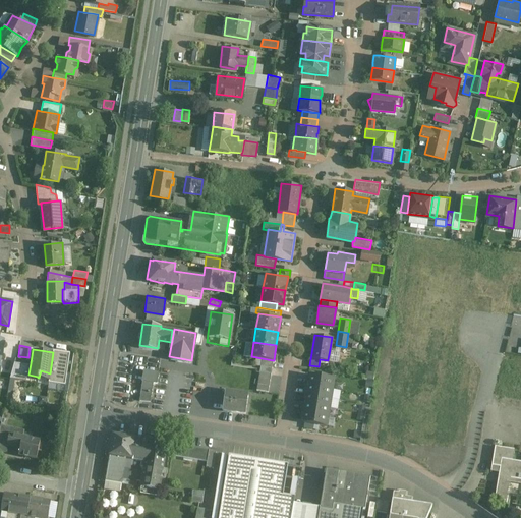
[(337,350),(330,349),(328,359),(338,360),(339,353),(336,352),(337,350)]
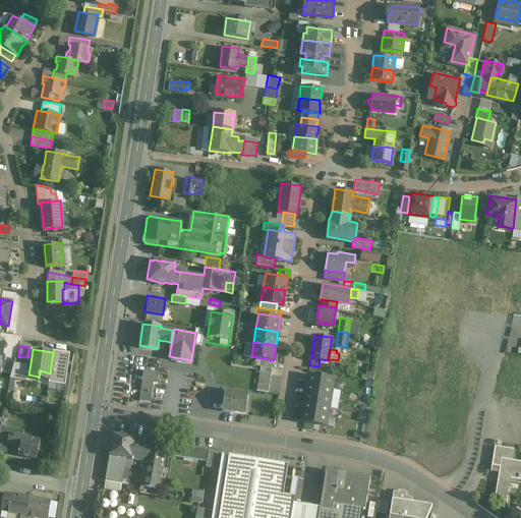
[(69,354),(53,352),(50,373),(66,376),(69,354)]
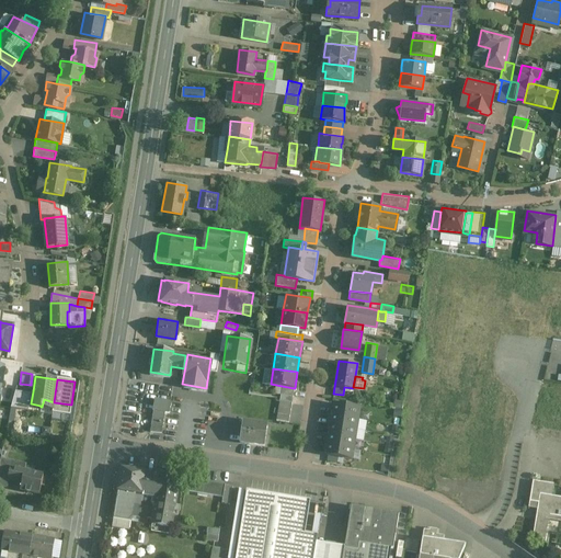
[(294,388),(282,386),(281,393),(292,395),(294,388)]
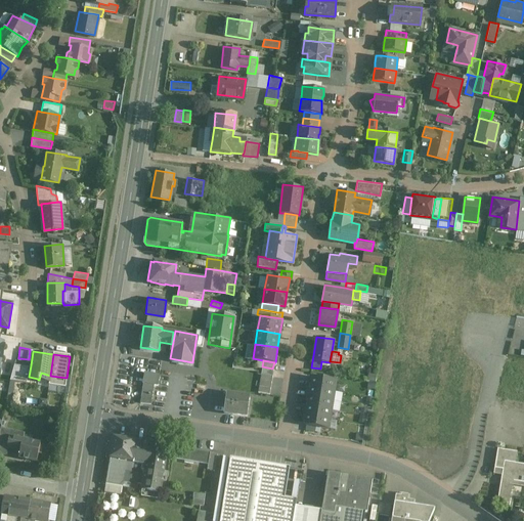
[(31,365),(14,362),(10,379),(26,381),(27,377),(29,377),(31,365)]
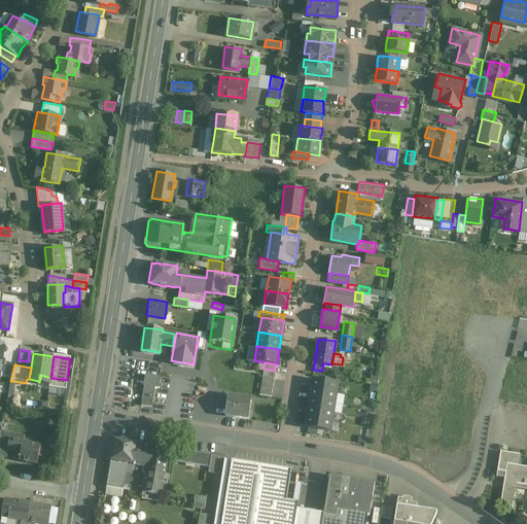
[(157,376),(145,374),(144,384),(141,404),(151,405),(152,385),(156,386),(157,376)]
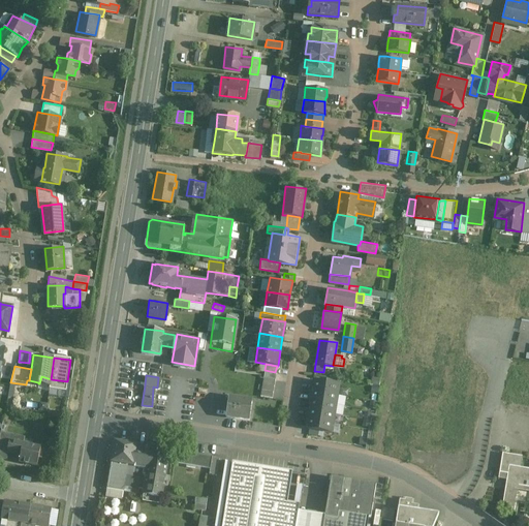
[(275,377),(263,376),(260,394),(272,396),(275,377)]
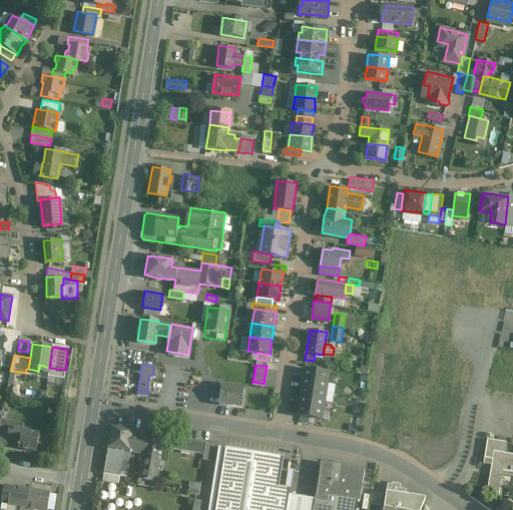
[(329,372),(304,368),(303,374),(305,375),(304,378),(327,382),(329,372)]
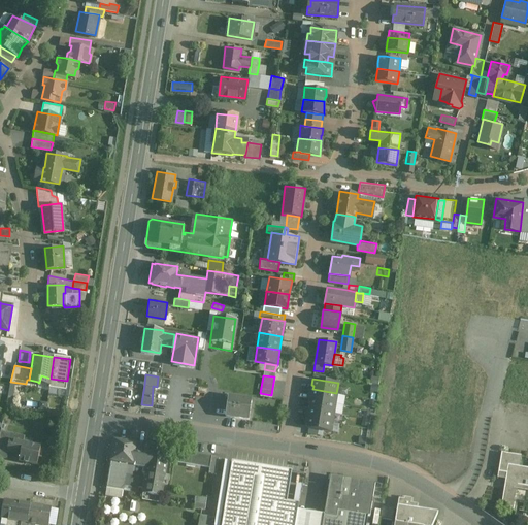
[(336,393),(312,389),(312,392),(310,392),(309,398),(335,402),(336,393)]
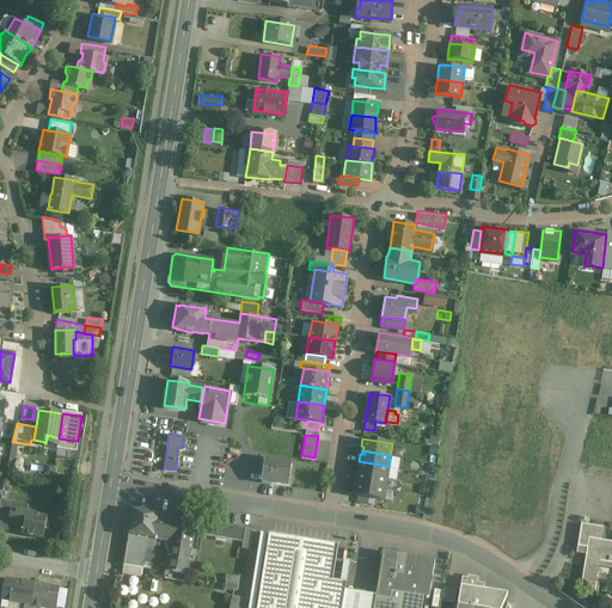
[(291,461),(264,456),(262,479),(287,483),(291,461)]
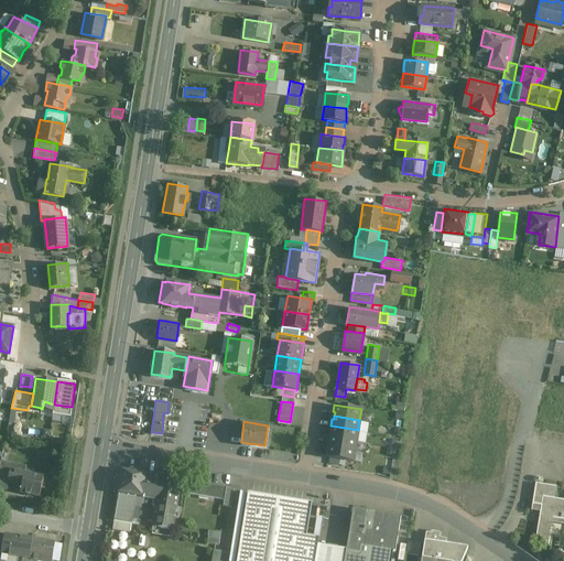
[(358,430),(331,425),(329,431),(332,432),(331,435),(356,440),(358,430)]
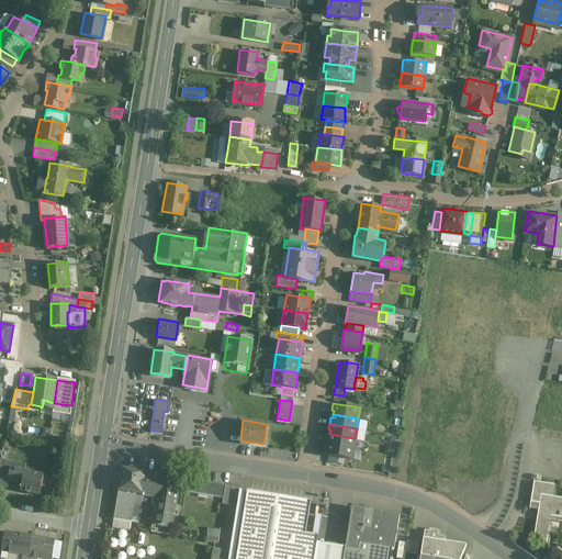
[(355,438),(329,434),(329,437),(327,437),(326,444),(353,448),(355,438)]
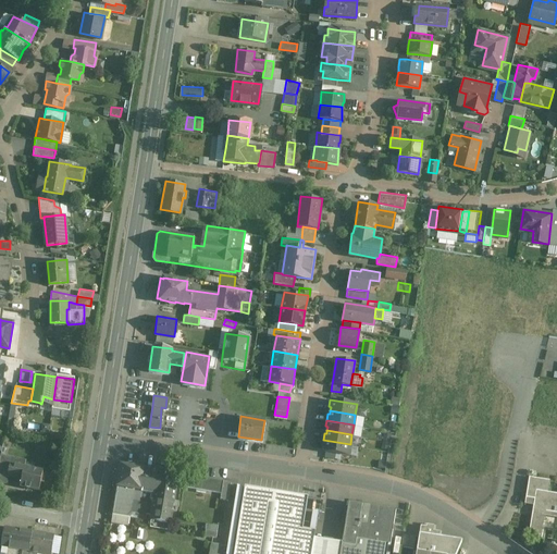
[(382,445),(390,447),(393,432),(385,430),(382,445)]
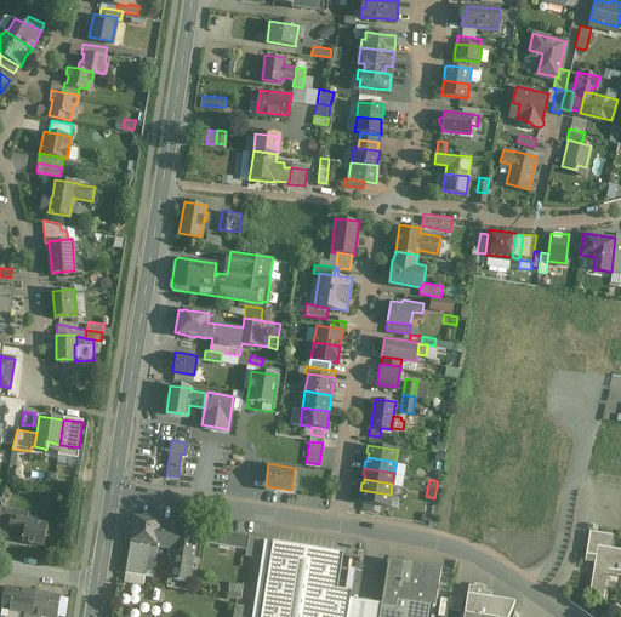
[(391,495),(360,490),(359,496),(362,497),(360,501),(388,506),(391,495)]
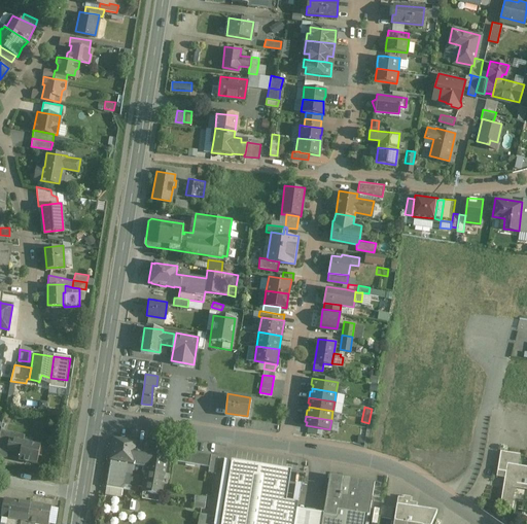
[(25,433),(0,427),(0,428),(0,445),(2,435),(9,438),(23,441),(23,440),(25,433)]
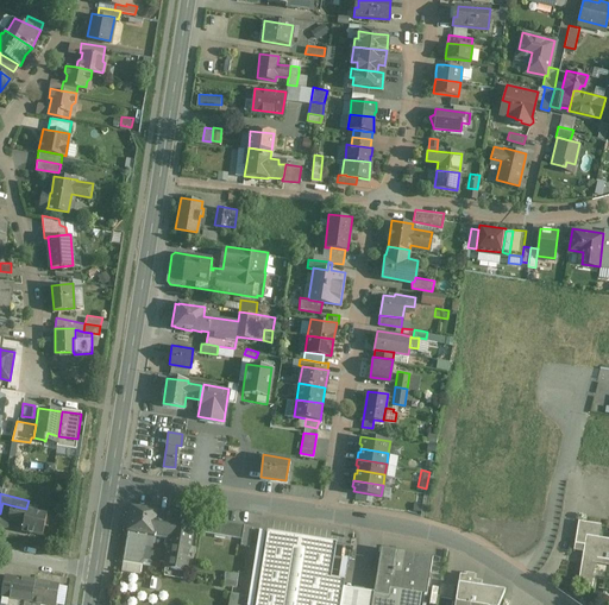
[(11,505),(2,503),(0,514),(0,523),(7,525),(10,517),(8,517),(11,505)]
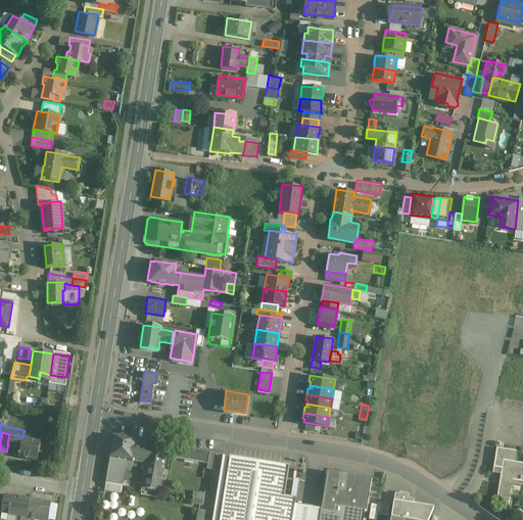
[(22,436),(22,437),(9,434),(7,444),(8,444),(20,446),(18,455),(37,458),(40,440),(22,436)]
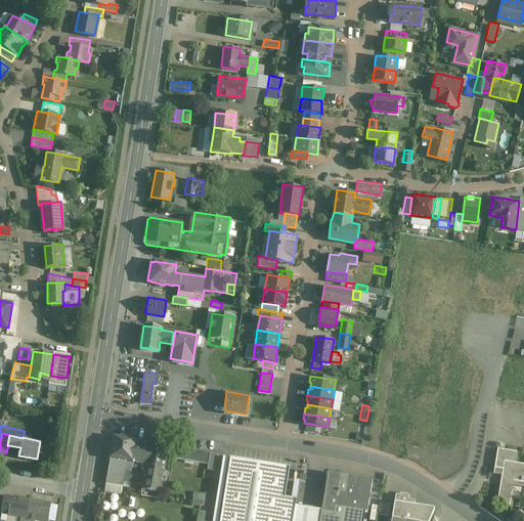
[(121,485),(122,471),(130,472),(131,463),(140,464),(139,471),(142,471),(146,440),(134,438),(134,441),(124,439),(124,436),(116,435),(115,438),(111,437),(108,460),(105,483),(121,485)]
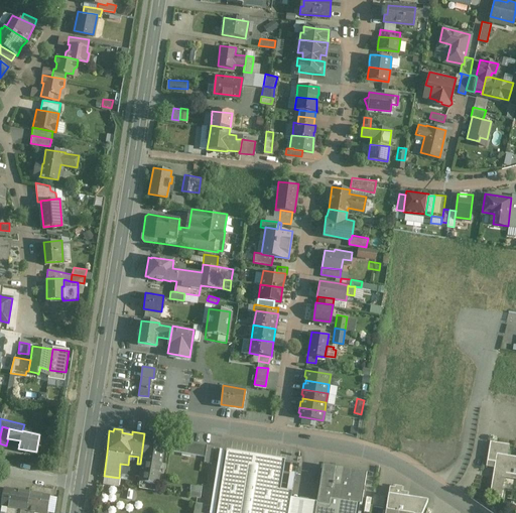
[(163,436),(144,433),(140,464),(138,481),(156,484),(159,465),(163,436)]
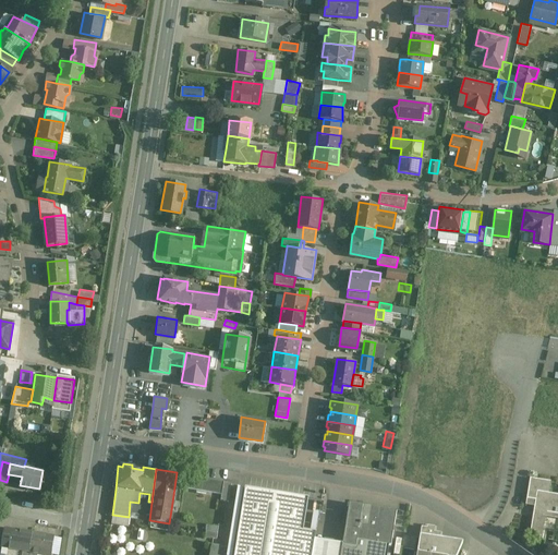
[(203,477),(183,473),(181,485),(201,489),(203,477)]
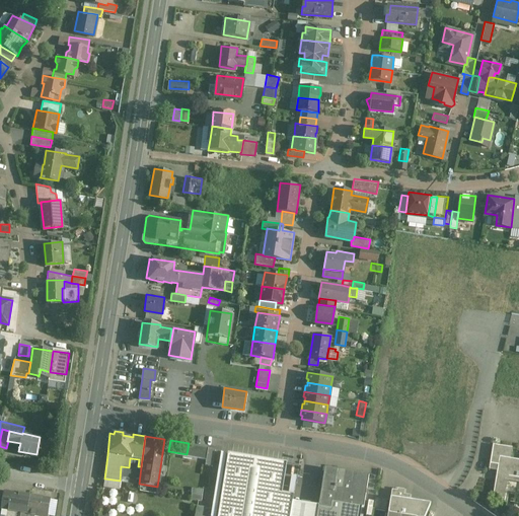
[(518,457),(510,456),(512,445),(493,442),(490,461),(498,463),(493,496),(504,498),(507,478),(518,481),(518,457)]
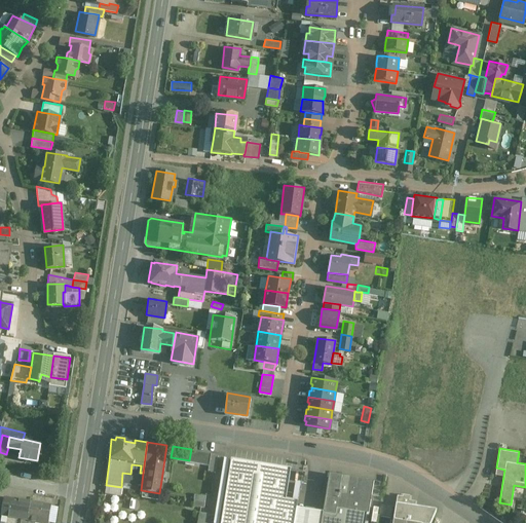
[(211,452),(191,449),(189,460),(209,463),(211,452)]
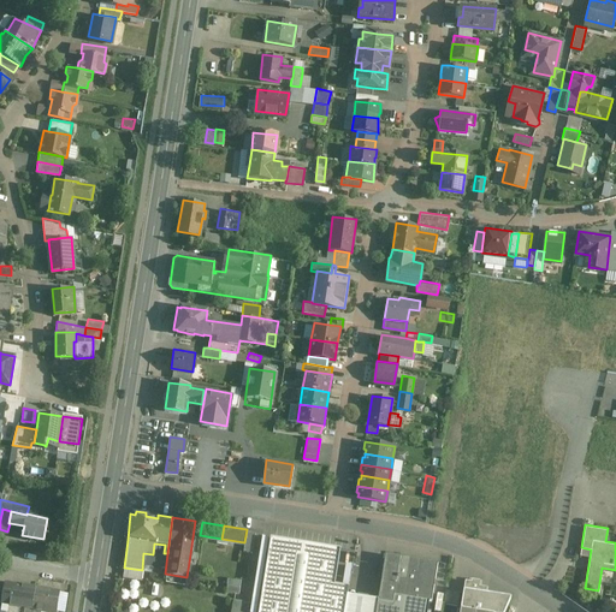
[(255,530),(247,529),(244,542),(243,550),(252,551),(255,530)]
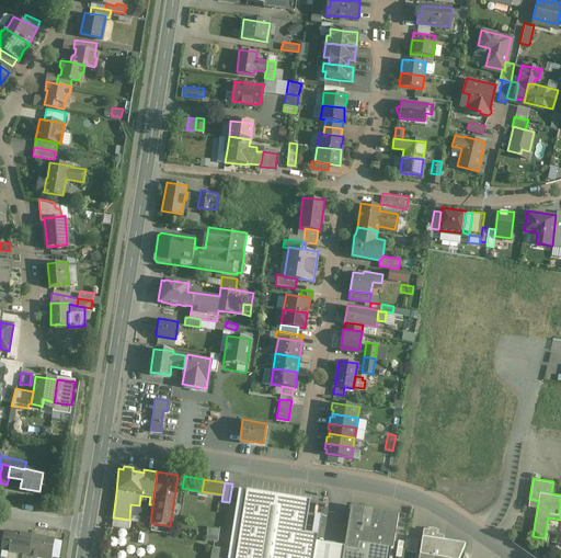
[(309,500),(252,491),(241,557),(312,557),(317,534),(305,532),(309,500)]
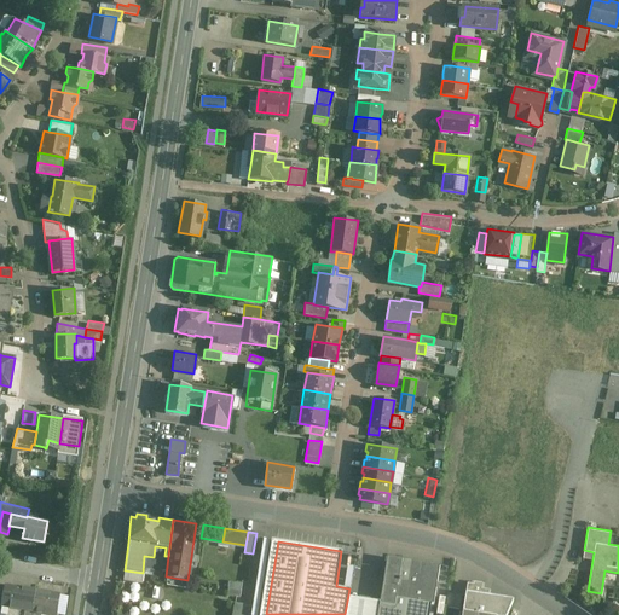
[(438,566),(386,557),(379,607),(393,608),(394,599),(429,605),(431,605),(438,566)]
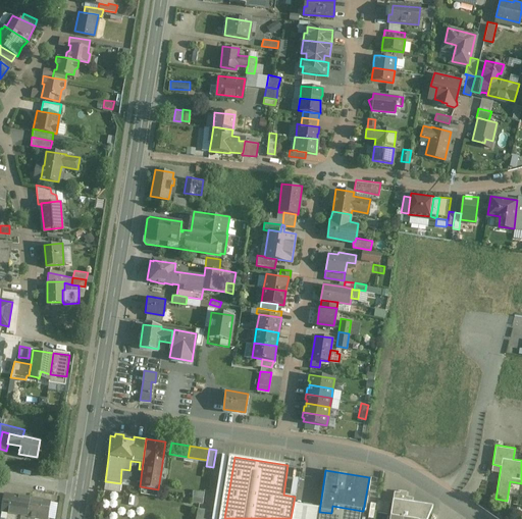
[(204,490),(193,489),(192,501),(202,502),(204,490)]
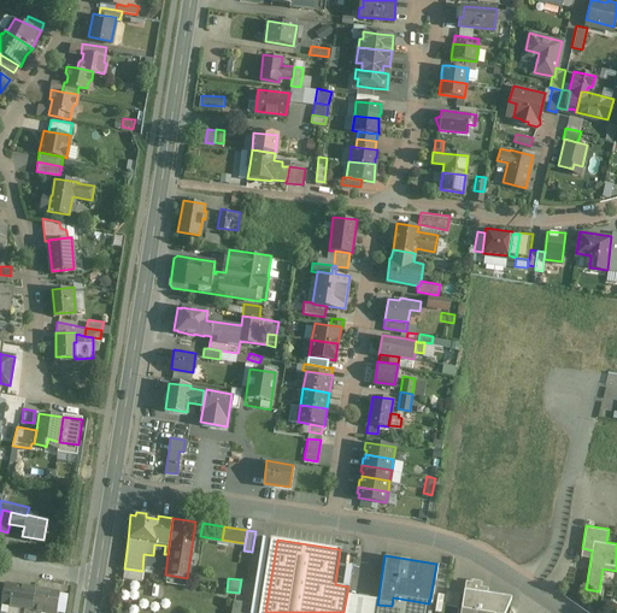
[(472,578),(471,581),(465,579),(464,591),(459,612),(504,612),(511,596),(506,596),(505,599),(498,597),(498,595),(486,593),(487,587),(479,585),(480,579),(472,578)]
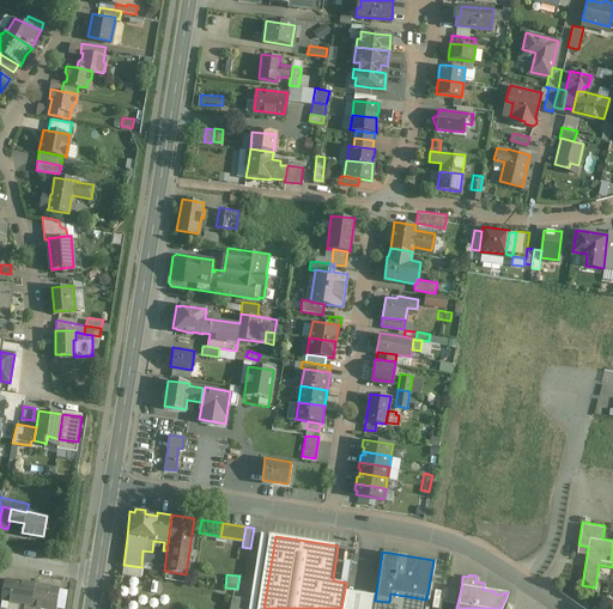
[(36,583),(5,578),(1,600),(11,601),(32,604),(36,583)]
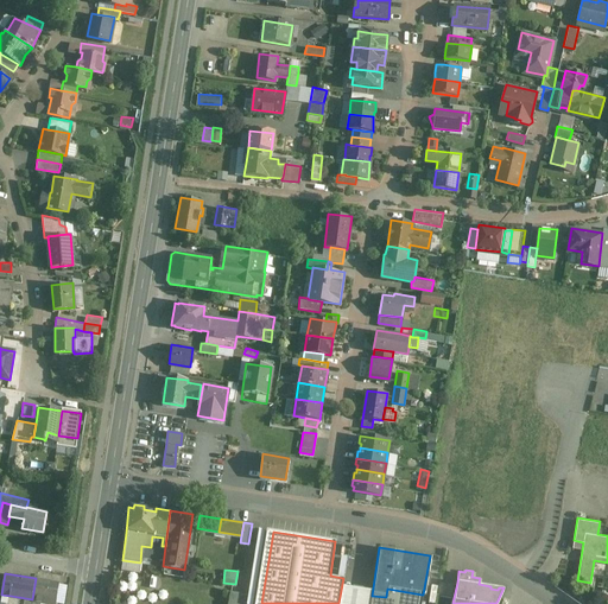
[(58,582),(36,578),(32,599),(39,601),(56,603),(58,582)]
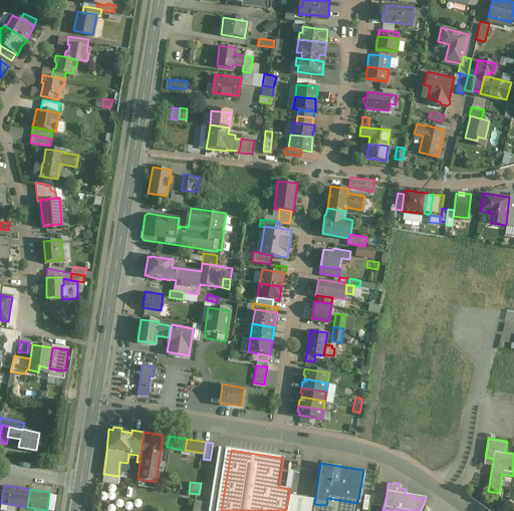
[(383,493),(371,491),(369,502),(381,504),(383,493)]
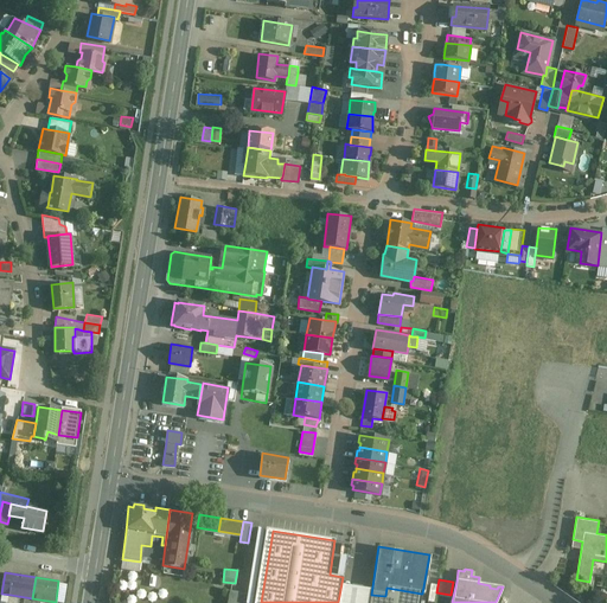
[(368,602),(370,589),(343,585),(339,602),(368,602)]
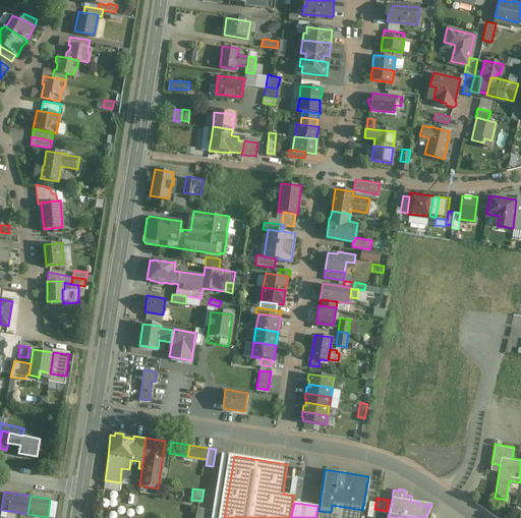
[(359,517),(361,510),(332,505),(331,512),(319,511),(316,517),(359,517)]
